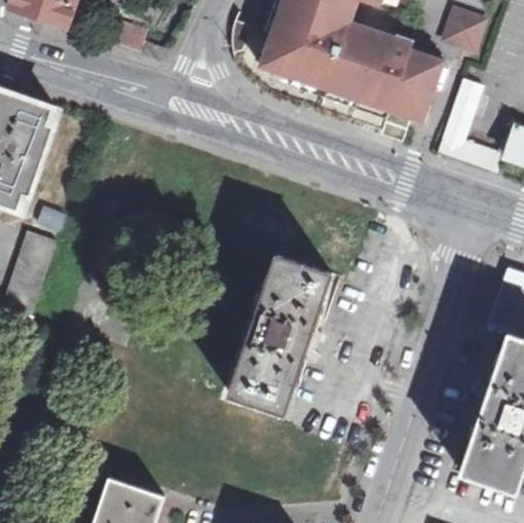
[(7,0),(6,4),(67,26),(74,0),(7,0)]
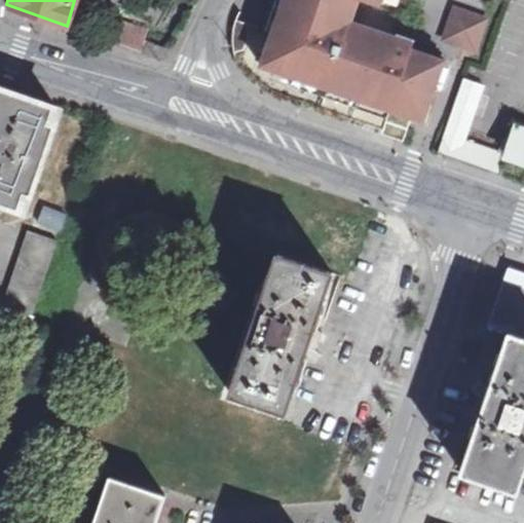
[(276,20),(272,31),(234,17),(232,27),(231,44),(235,58),(250,79),(264,90),(278,97),(402,141),(409,114),(419,117),(434,74),(432,74),(436,60),(408,49),(412,38),(393,32),(397,21),(403,0),(269,0),(268,1),(285,7),(279,21),(276,20)]
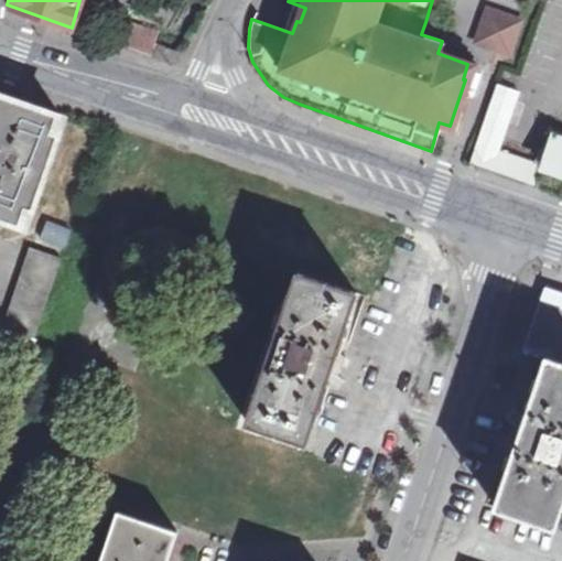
[(517,19),(485,9),(474,40),(506,51),(517,19)]
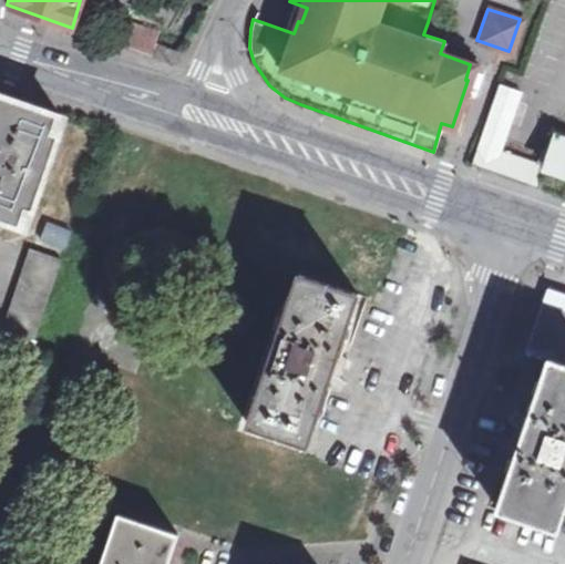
[(122,45),(127,29),(102,19),(96,36),(122,45)]
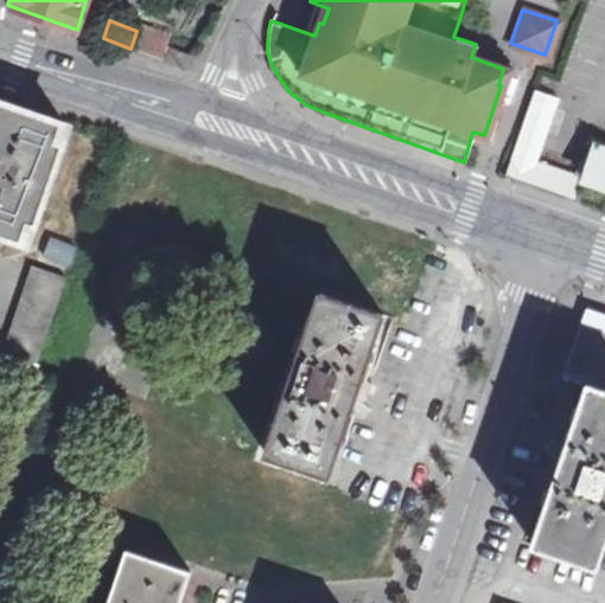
[(137,31),(131,49),(159,58),(163,47),(167,32),(140,23),(137,31)]
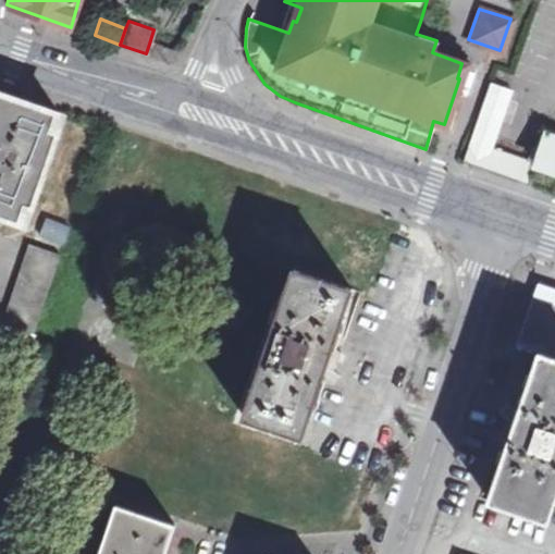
[(149,44),(146,53),(175,63),(181,54),(149,44)]
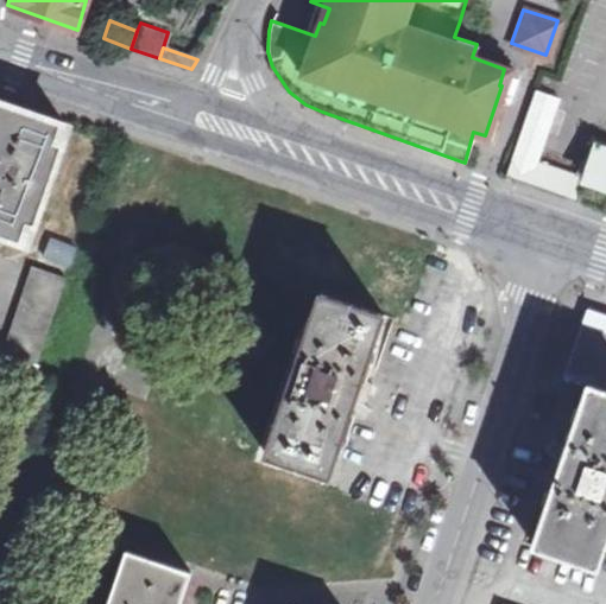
[(556,95),(534,89),(507,175),(529,184),(556,95)]
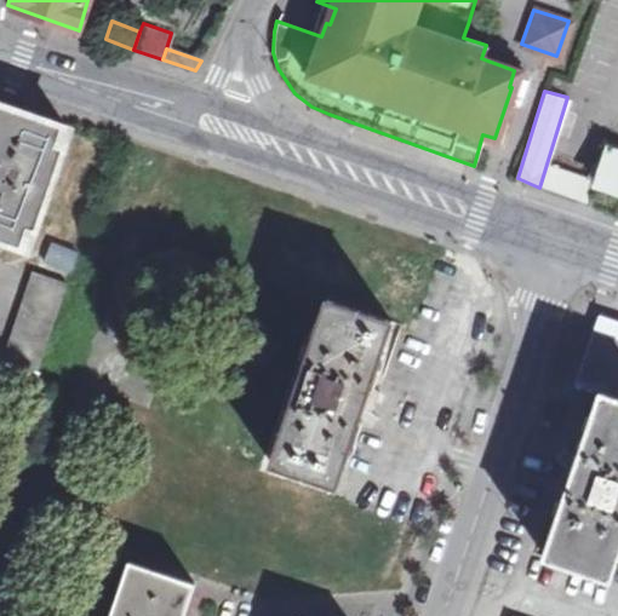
[(68,131),(0,108),(0,237),(27,247),(68,131)]
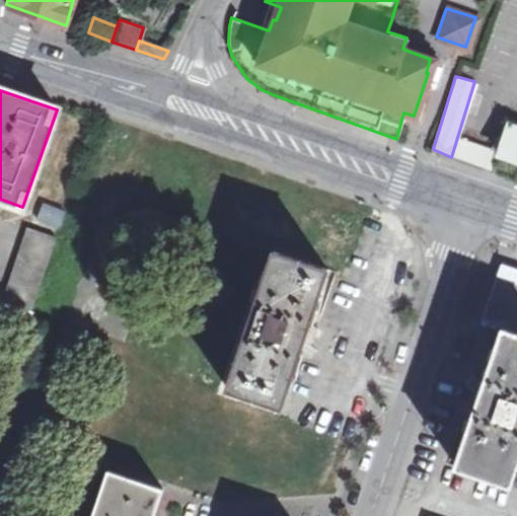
[(516,154),(516,121),(509,119),(498,148),(516,154)]
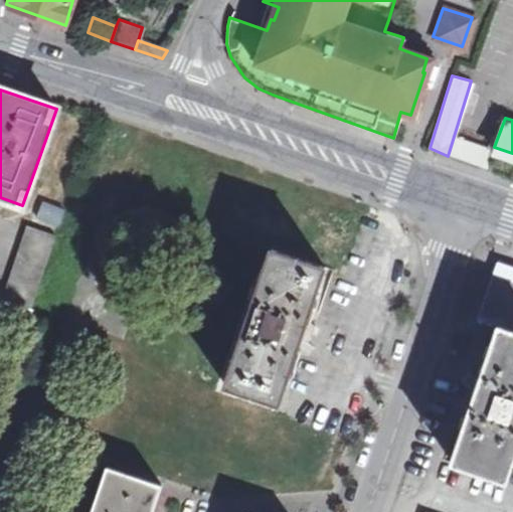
[(457,135),(448,156),(487,168),(494,147),(457,135)]
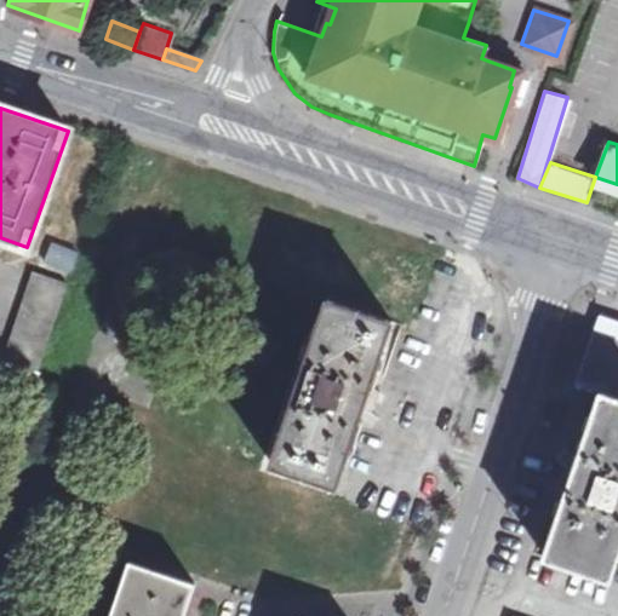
[(46,237),(36,259),(67,271),(75,248),(46,237)]
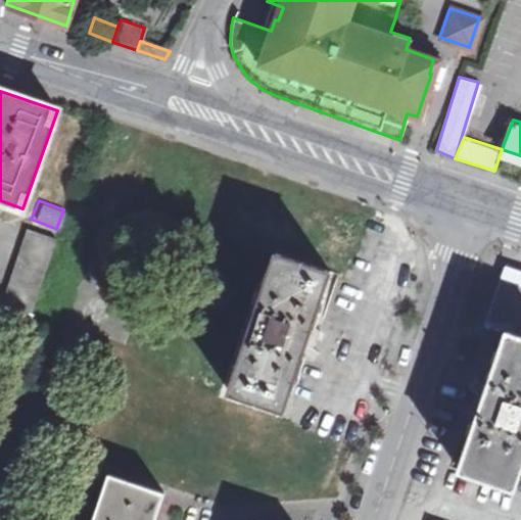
[(55,237),(31,228),(4,302),(29,312),(55,237)]
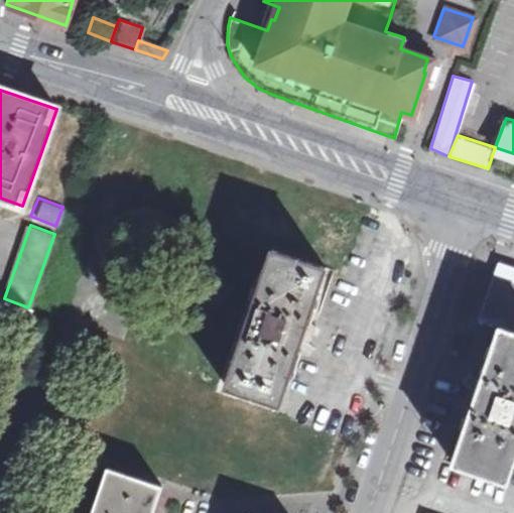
[(327,271),(266,252),(223,386),(282,405),(327,271)]
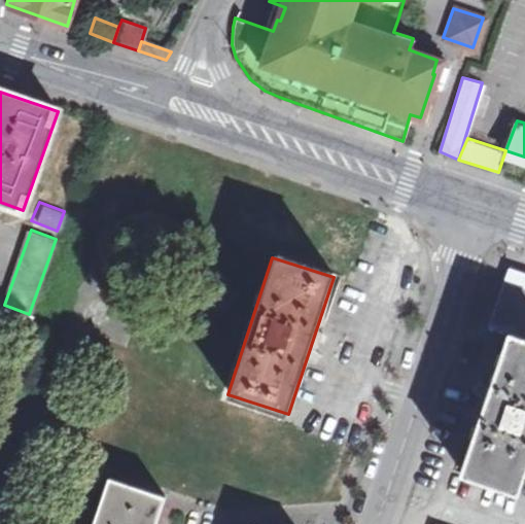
[(524,288),(521,287),(500,280),(486,325),(505,333),(524,339),(524,288)]
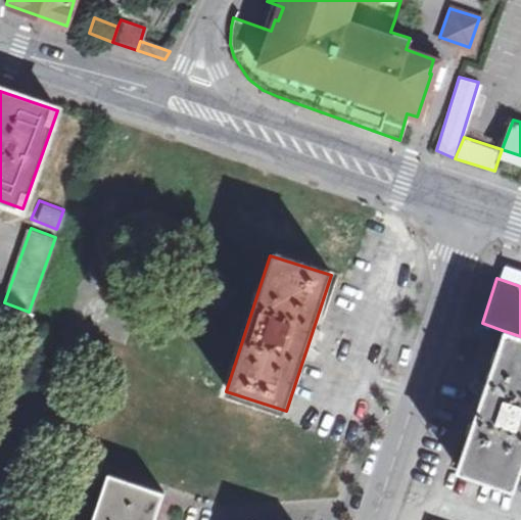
[(509,486),(520,451),(520,336),(502,330),(487,377),(485,377),(482,384),(477,389),(469,396),(465,410),(473,413),(455,468),(509,486)]
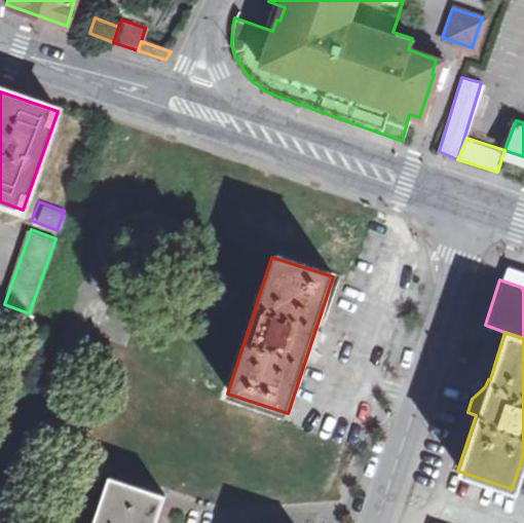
[(149,522),(159,496),(107,478),(90,522),(149,522)]
